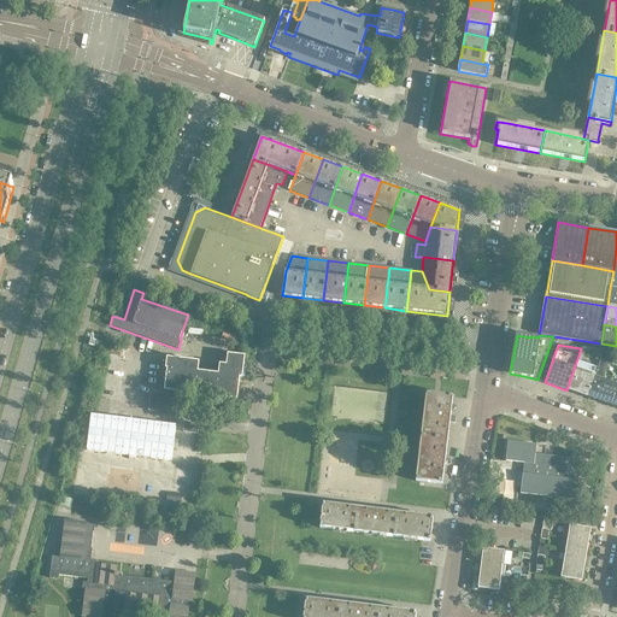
[(581,348),(566,391),(587,397),(592,386),(600,362),(604,352),(581,348)]
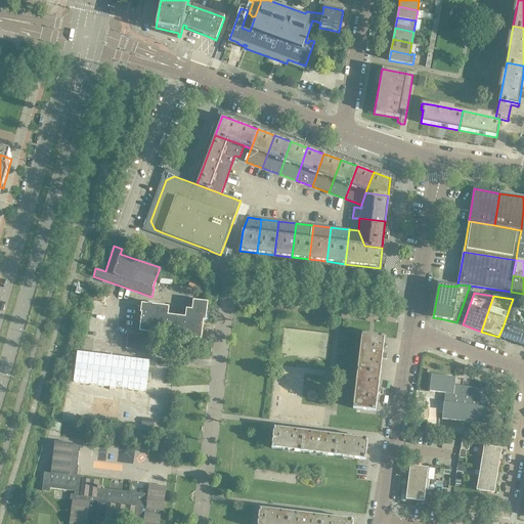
[(141,313),(140,328),(139,332),(146,333),(147,334),(201,340),(203,320),(206,320),(208,303),(193,301),(191,310),(186,309),(185,317),(168,315),(169,307),(151,305),(141,304),(140,313),(141,313)]
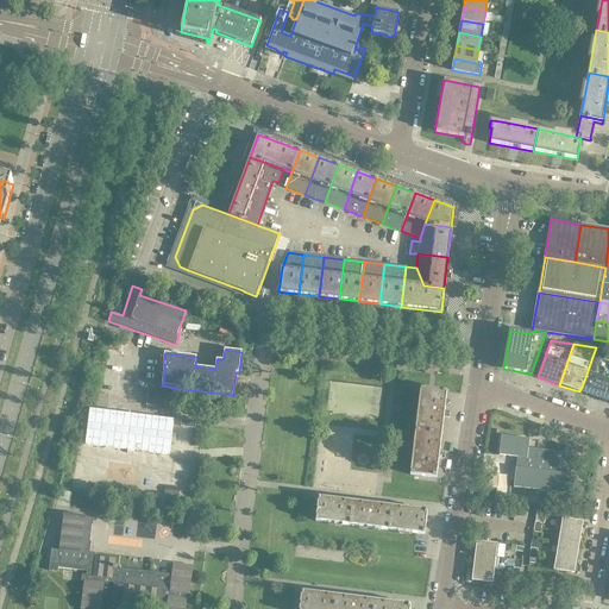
[(584,381),(579,391),(608,401),(608,362),(601,359),(592,357),(584,381)]
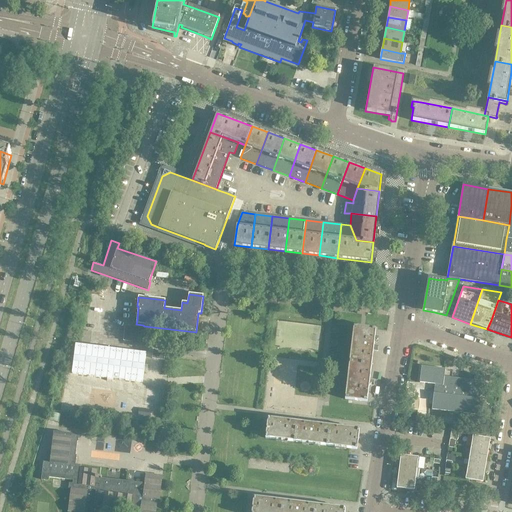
[(123,341),(137,343),(139,327),(125,325),(123,341)]
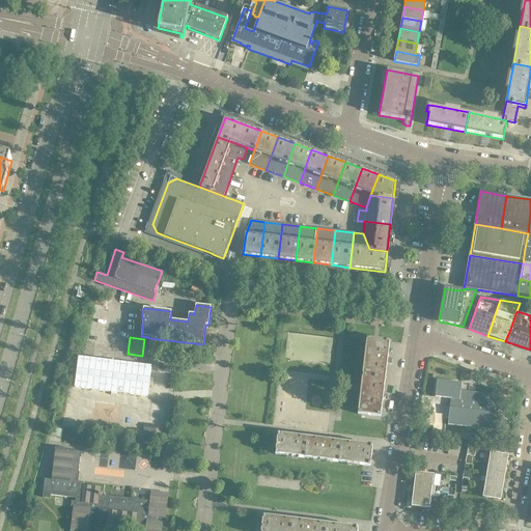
[(392,359),(391,359),(390,359),(389,359),(387,359),(387,358),(389,341),(384,341),(379,340),(366,339),(364,358),(362,376),(385,379),(387,364),(389,364),(390,364),(391,364),(392,364),(392,359)]
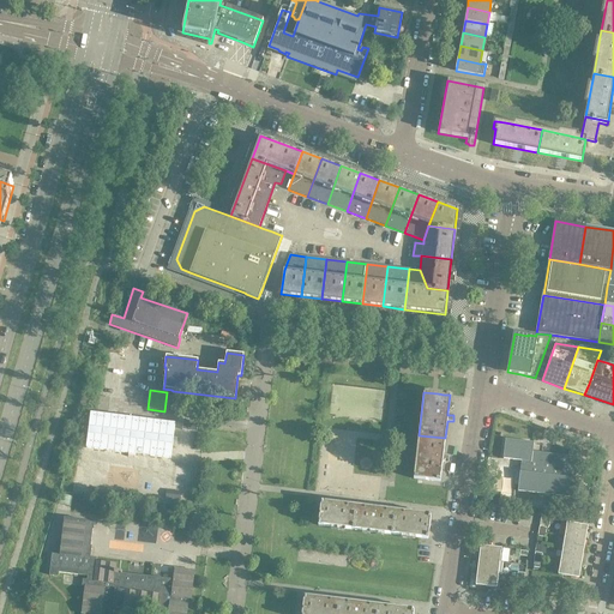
[(108,404),(109,397),(98,396),(97,403),(97,409),(108,410),(108,404)]
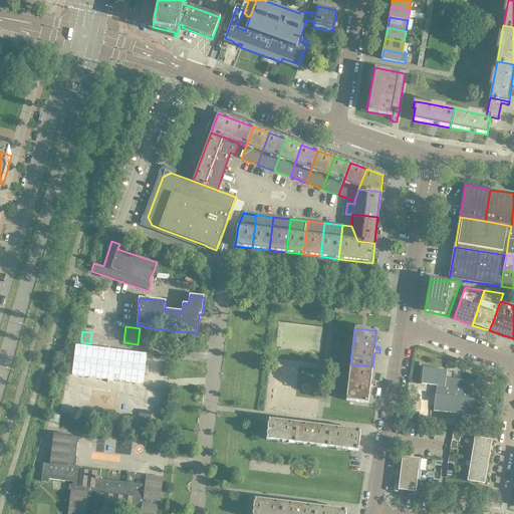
[(143,384),(147,354),(75,345),(72,375),(143,384)]
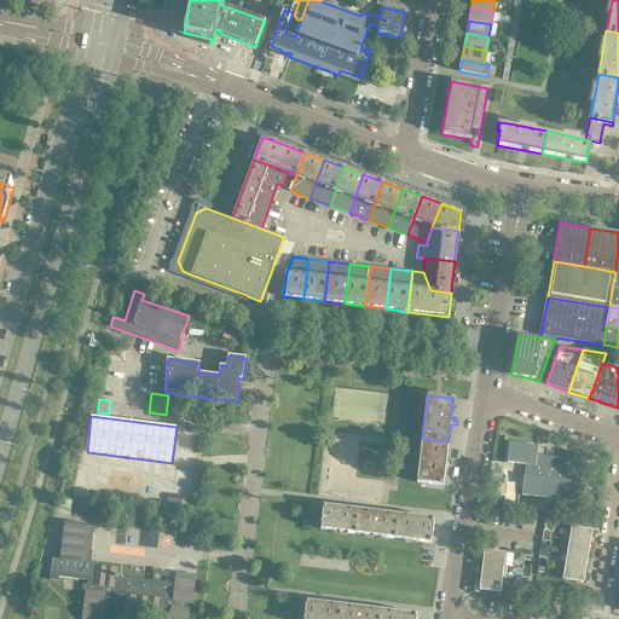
[(451,467),(452,461),(451,461),(450,460),(449,460),(446,460),(449,441),(422,439),(420,461),(417,482),(426,484),(444,485),(446,466),(449,466),(449,467),(450,467),(451,467)]
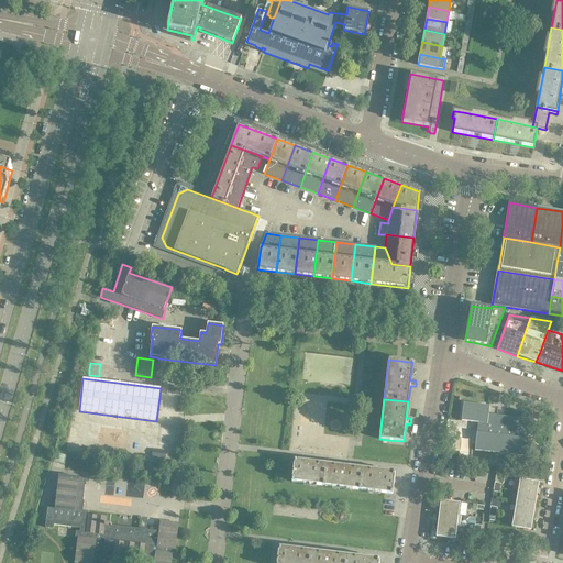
[(526,456),(530,416),(521,415),(521,419),(505,417),(504,417),(504,419),(496,419),(497,416),(488,415),(489,406),(488,406),(488,407),(464,404),(463,403),(461,421),(462,421),(462,420),(477,422),(477,423),(478,423),(478,424),(477,424),(476,433),(474,451),(475,451),(475,450),(525,455),(525,456),(526,456)]
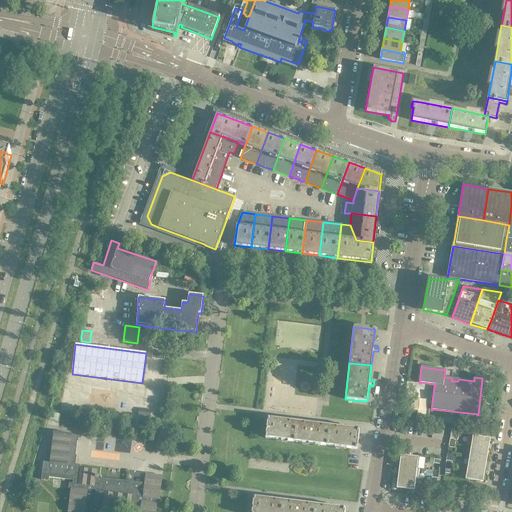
[(58,422),(60,414),(50,412),(48,420),(58,422)]
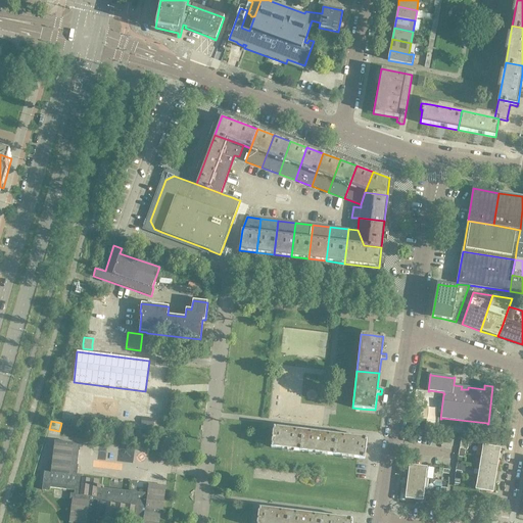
[(283,429),(274,427),(271,447),(280,448),(280,452),(292,453),(293,450),(302,452),(304,431),(292,430),(292,428),(284,427),(283,429)]
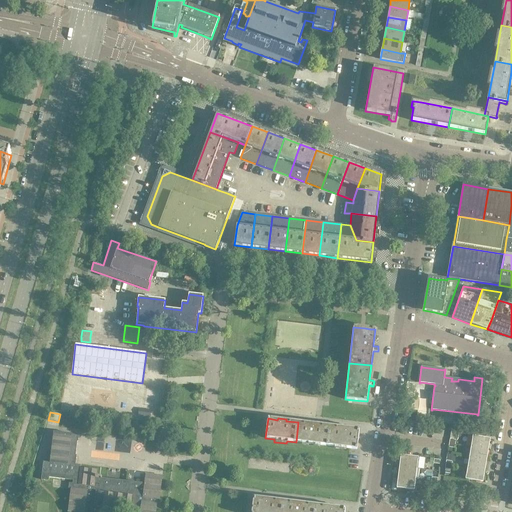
[(310,424),(298,422),(296,442),(302,443),(302,445),(308,446),(309,443),(314,444),(314,446),(320,447),(320,445),(326,446),(328,426),(318,425),(319,423),(310,422),(310,424)]
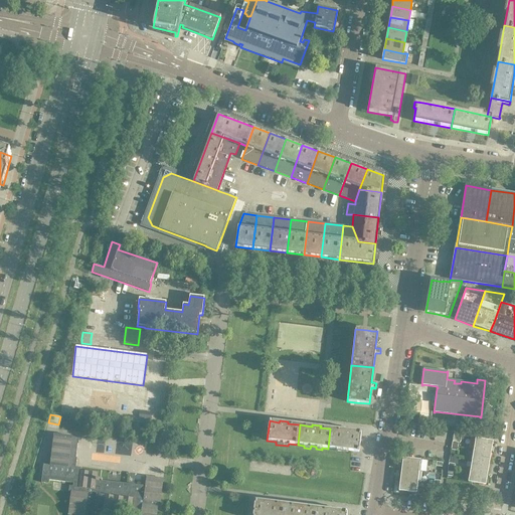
[(345,431),(330,428),(328,449),(337,450),(337,452),(349,453),(349,451),(358,452),(361,433),(353,432),(353,430),(345,428),(345,431)]
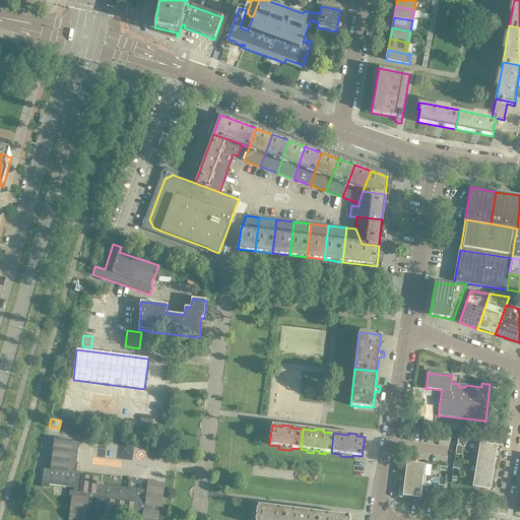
[(49,488),(50,484),(74,488),(73,493),(72,493),(69,519),(72,519),(71,519),(95,519),(96,514),(133,518),(132,519),(157,519),(158,512),(157,512),(158,506),(161,506),(165,484),(148,482),(146,491),(96,484),(98,477),(76,475),(78,462),(76,462),(78,448),(79,448),(80,443),(72,442),(72,441),(55,439),(51,469),(44,468),(42,488),(49,488)]
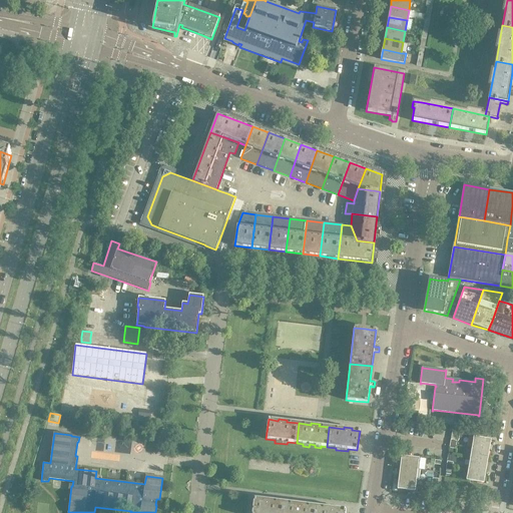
[(473,437),(472,448),(489,451),(491,440),(473,437)]
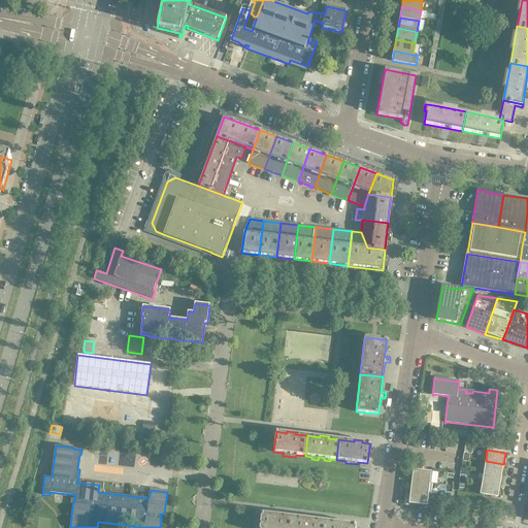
[(486,461),(484,472),(501,474),(503,464),(486,461)]
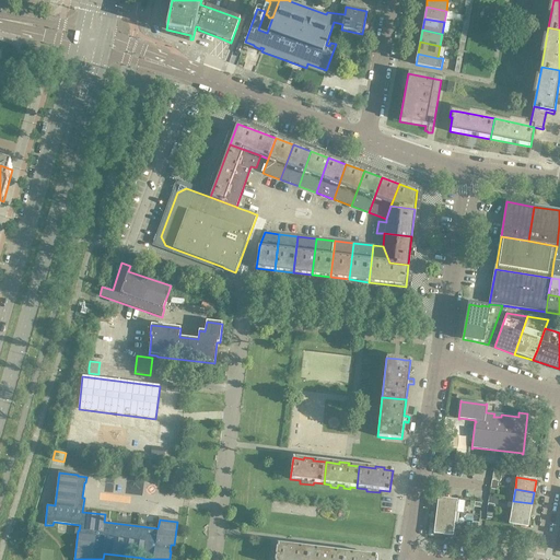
[(438,498),(436,510),(455,512),(457,500),(438,498)]
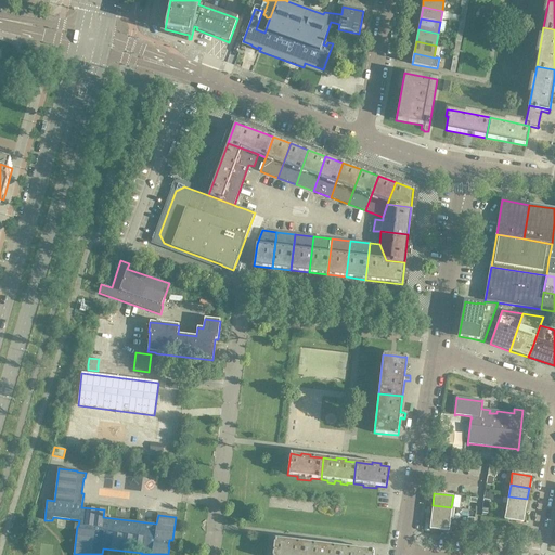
[(508,497),(506,507),(525,511),(527,499),(508,497)]
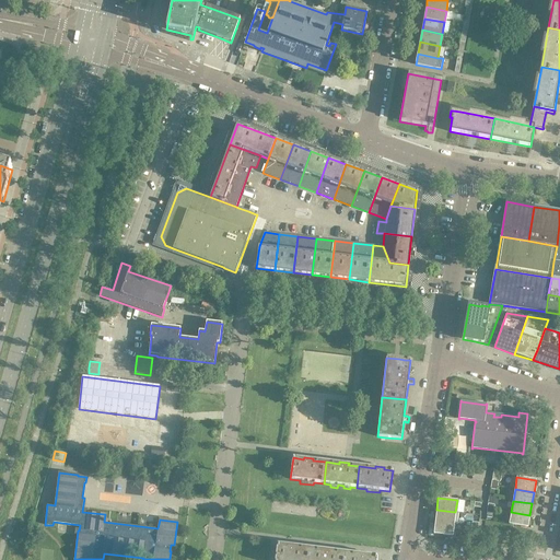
[(436,510),(435,522),(454,524),(455,512),(436,510)]
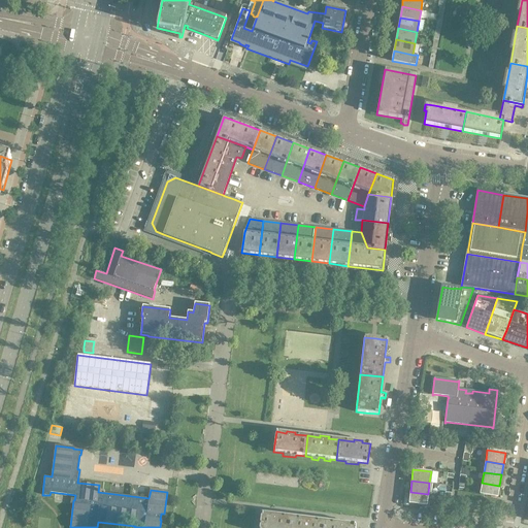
[(499,486),(482,483),(480,494),(497,497),(499,486)]
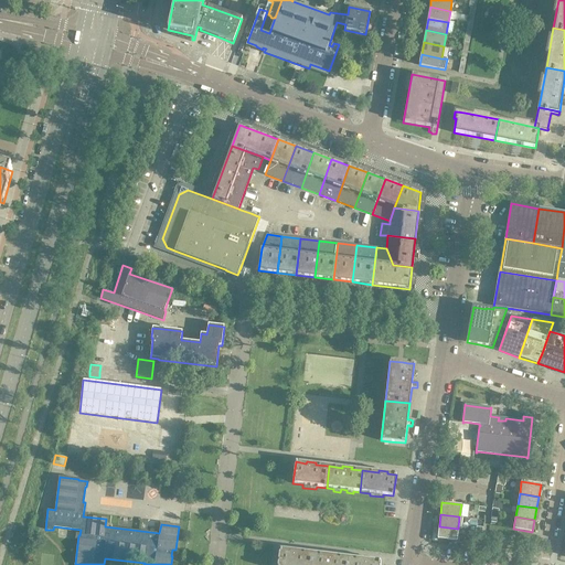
[(458,529),(439,526),(437,539),(457,541),(458,529)]
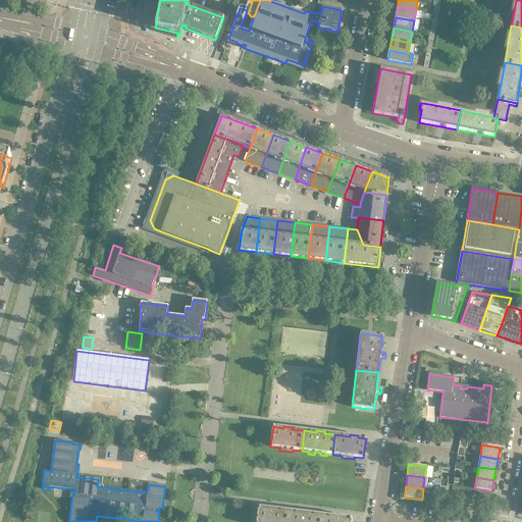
[(268,509),(259,507),(257,521),(288,521),(290,511),(277,510),(277,508),(269,507),(268,509)]
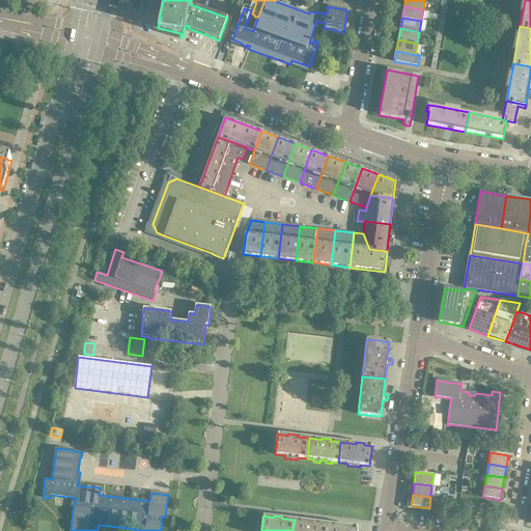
[(307,522),(295,520),(292,530),(325,530),(326,524),(315,523),(316,521),(307,520),(307,522)]
